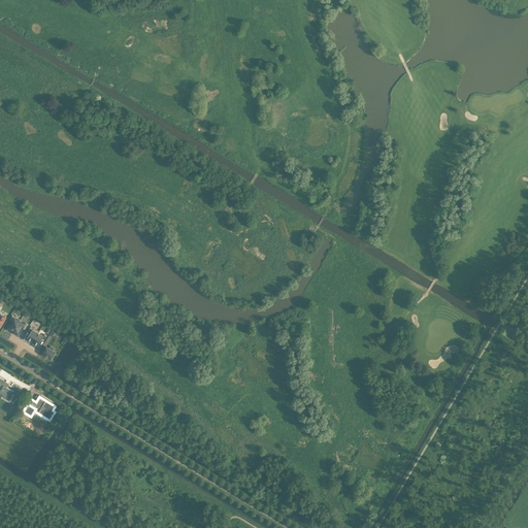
[(12,322),(8,328),(13,331),(20,321),(14,318),(15,317),(12,315),(9,320),(12,322)]
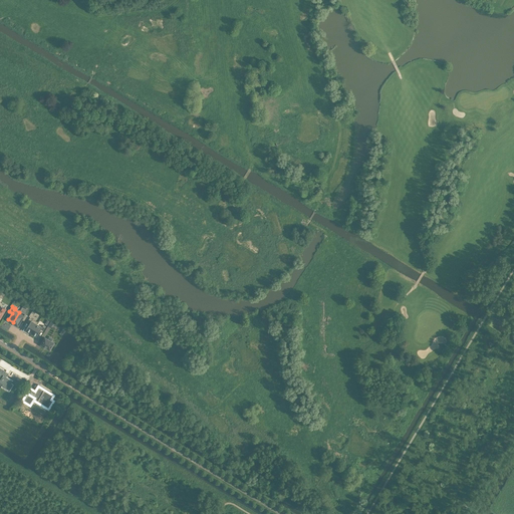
[(13,322),(18,326),(22,319),(25,321),(28,316),(25,314),(25,315),(19,312),(13,322)]
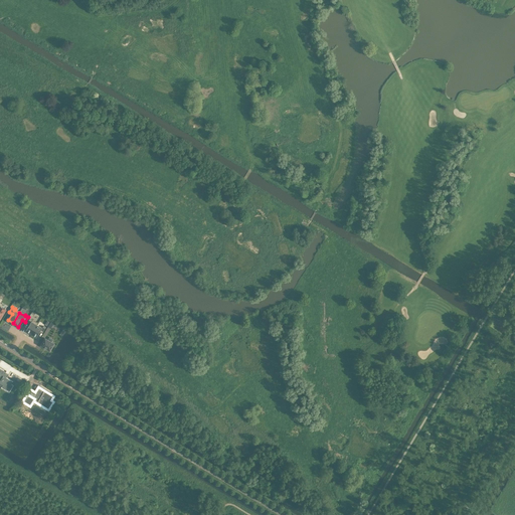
[(33,319),(30,318),(27,323),(30,325),(26,331),(31,334),(37,324),(32,321),(33,319)]
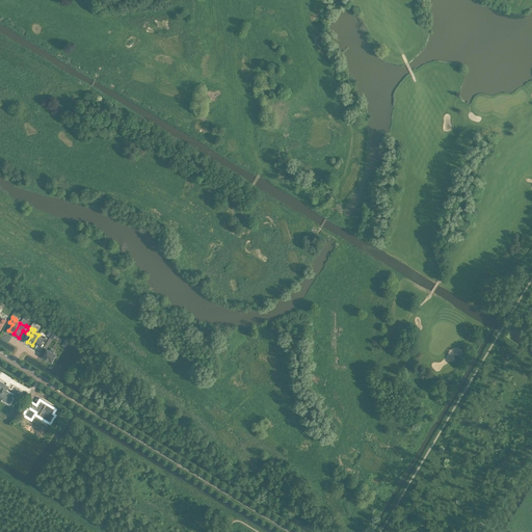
[(45,344),(48,339),(46,337),(45,339),(38,335),(32,345),(38,348),(42,342),(45,344)]
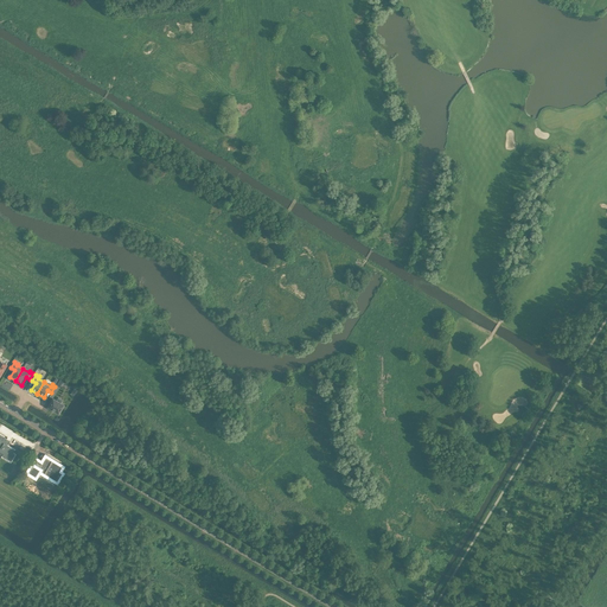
[(53,398),(49,407),(59,414),(64,406),(53,398)]
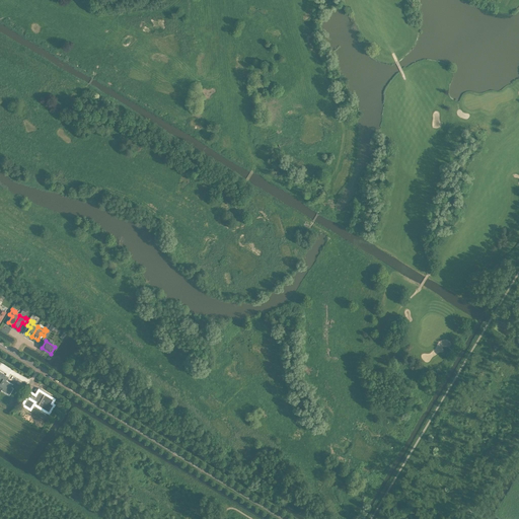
[(0,385),(9,391),(13,384),(6,380),(8,377),(6,376),(6,375),(0,371),(0,385)]
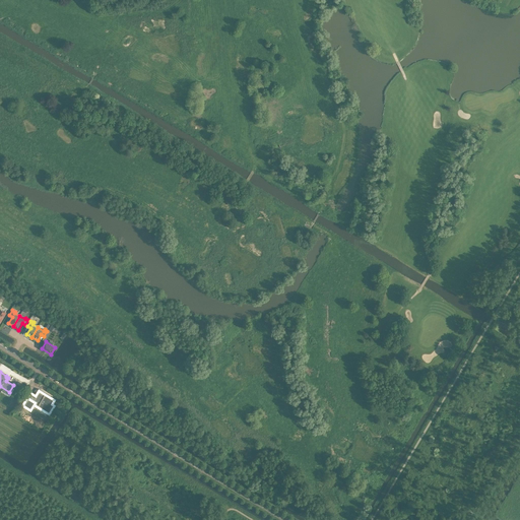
[(49,408),(55,400),(40,391),(37,396),(30,393),(29,395),(29,396),(24,404),(31,408),(37,400),(49,408)]
